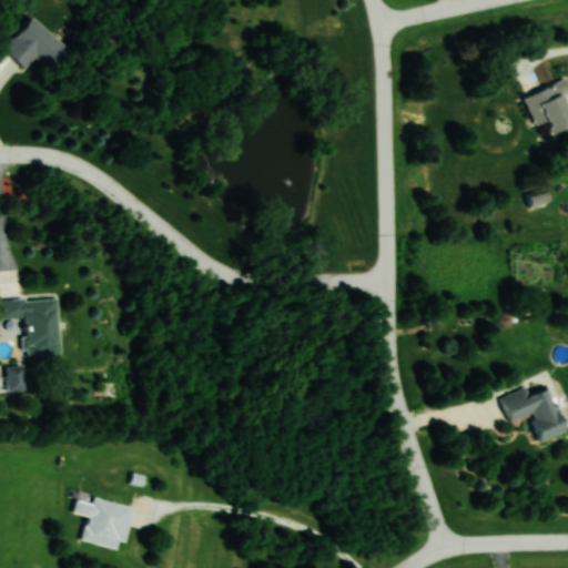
[(36,58),(52,72),(71,51),(32,16),(2,49),(24,70),(36,58)]
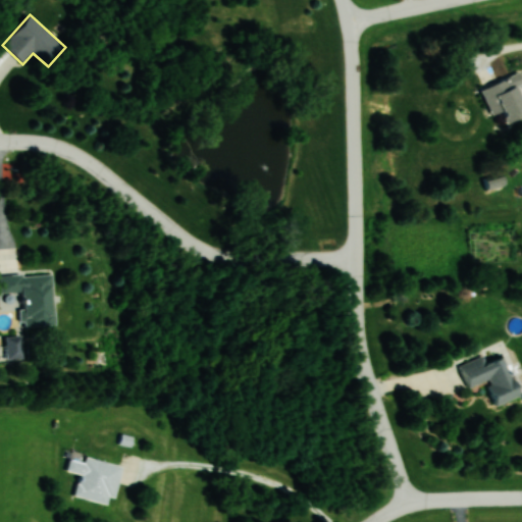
[(480,89),(492,115),(504,110),(509,121),(521,115),(521,96),(517,86),(521,83),(521,77),(520,72),(480,89)]
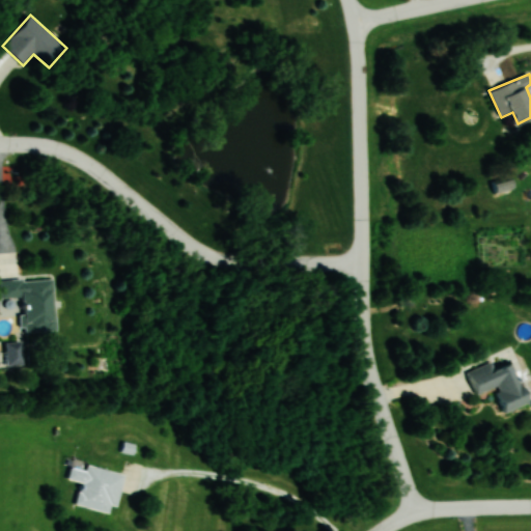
[(513,188),(511,177),(493,182),(496,192),(513,188)]
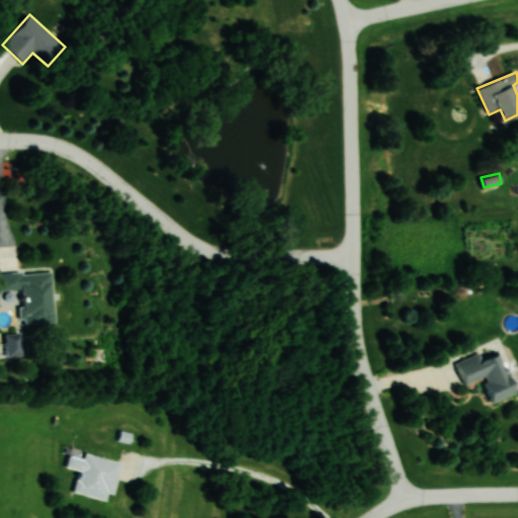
[(52,270),(0,272),(0,289),(20,289),(21,323),(54,322),(52,270)]
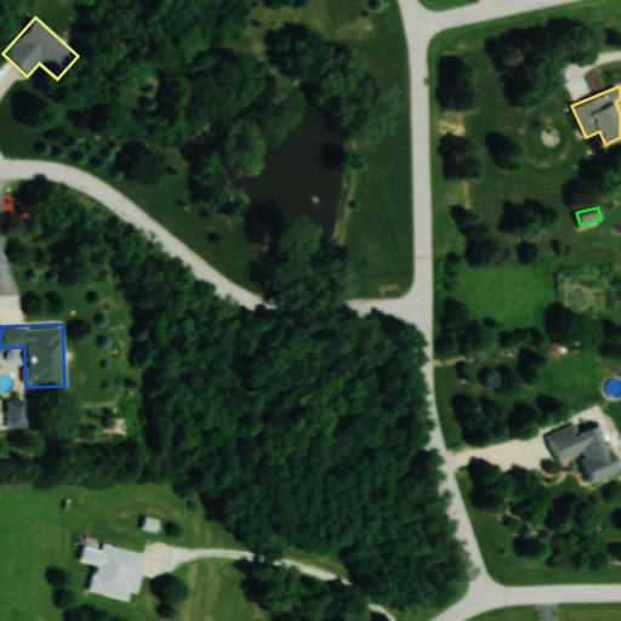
[(24,425),(24,400),(7,400),(7,425),(24,425)]
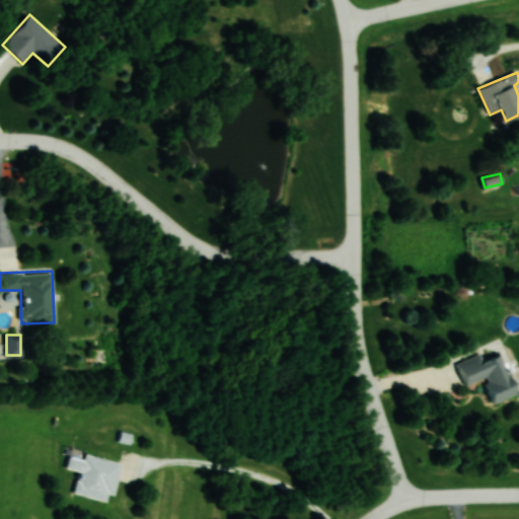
[(455,362),(464,384),(484,377),(493,401),(516,392),(502,354),(483,361),(478,353),(455,362)]
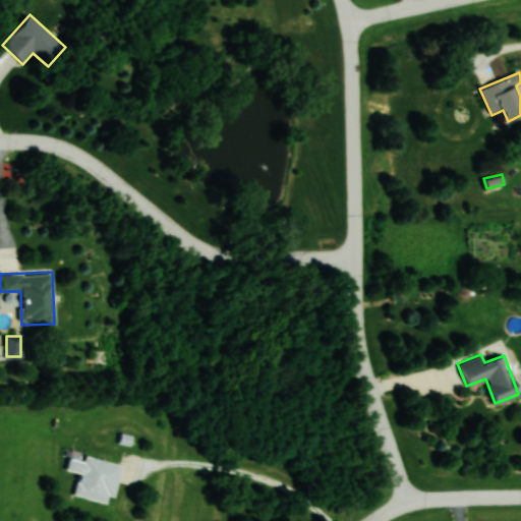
[(74,496),(112,505),(122,464),(85,455),(83,461),(73,459),(70,471),(80,473),(74,496)]
